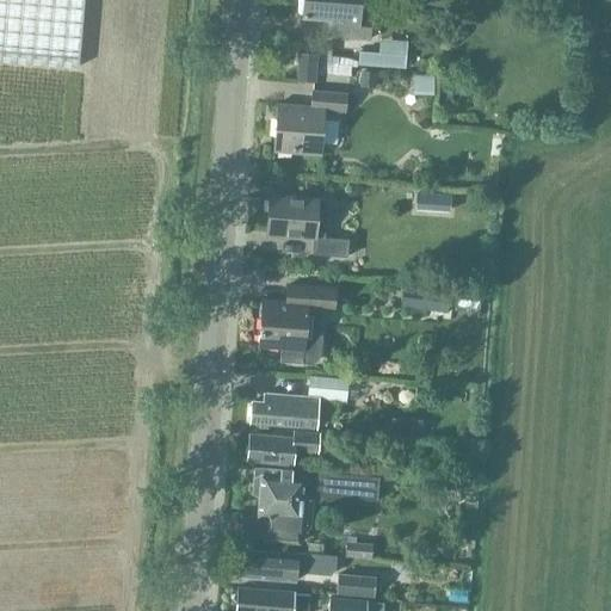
[(0,0),(0,60),(79,68),(84,0),(0,0)]
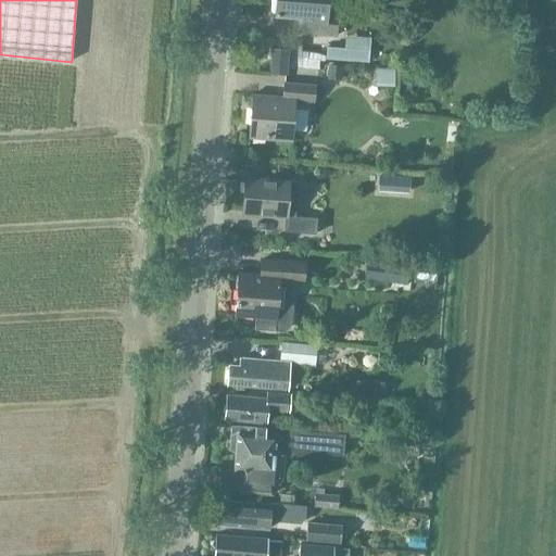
[(274,0),(274,12),(278,12),(278,15),(304,17),(303,34),(340,36),(341,19),(342,10),(337,5),(332,5),(332,0),(274,0)]
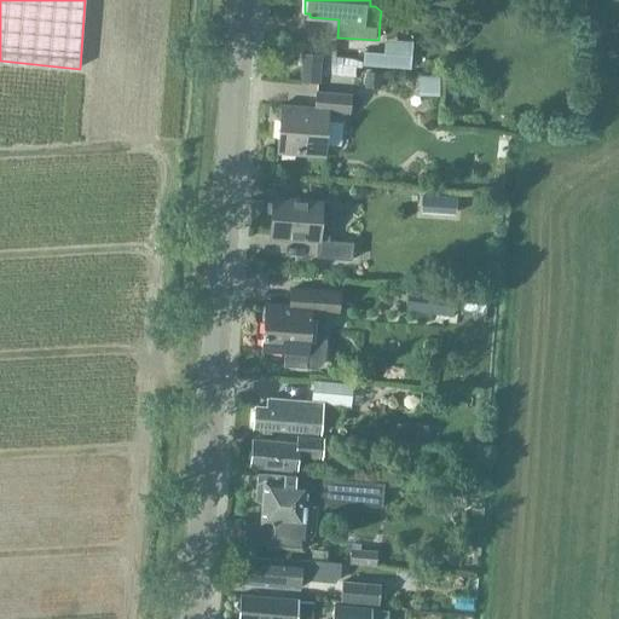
[(364,52),(363,65),(410,69),(412,42),(385,40),(385,55),(364,52)]
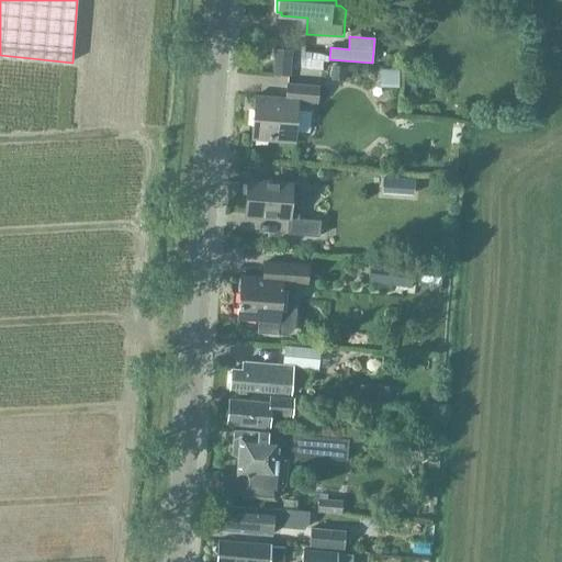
[(274,48),(272,74),(290,75),(291,64),(291,57),(292,49),(274,48)]
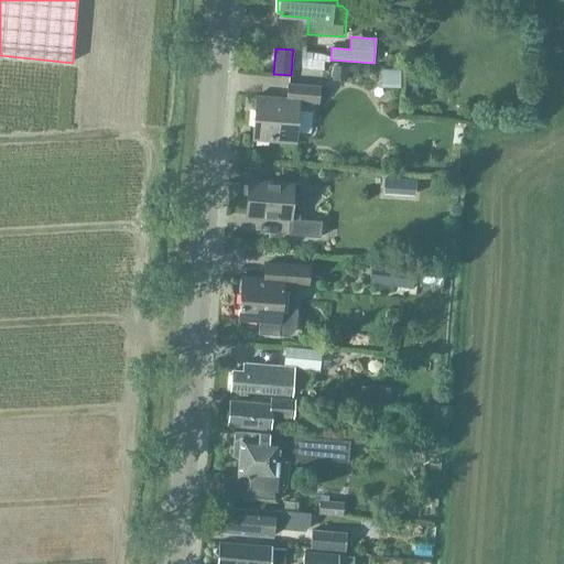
[(334,66),(333,79),(346,80),(347,67),(334,66)]
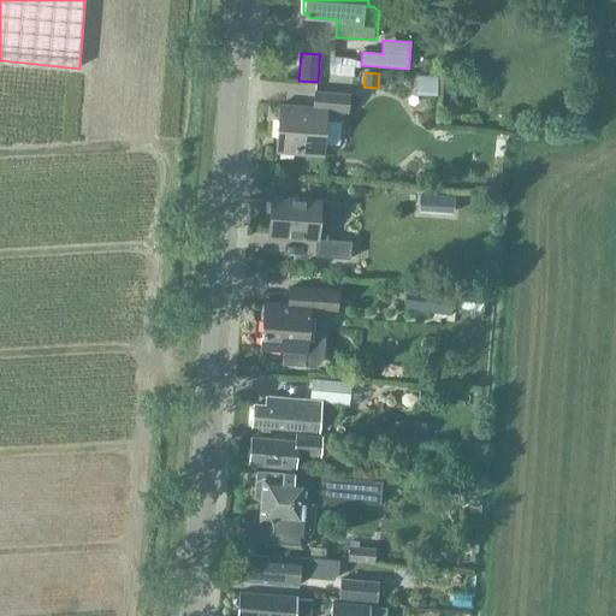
[(416,76),(416,90),(437,92),(437,76),(416,76)]
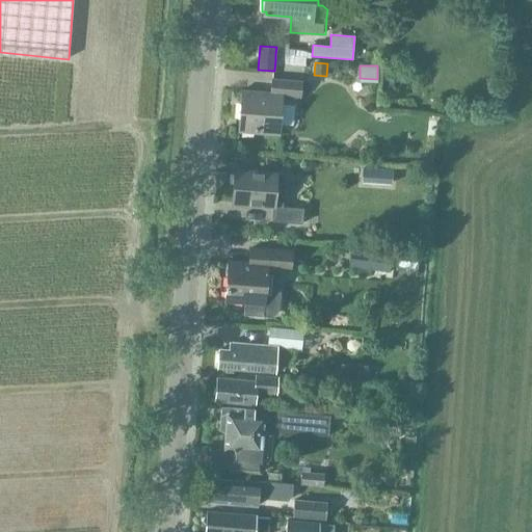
[(240,132),(282,135),(285,97),(302,98),(304,81),(273,79),(272,92),(243,90),(240,132)]
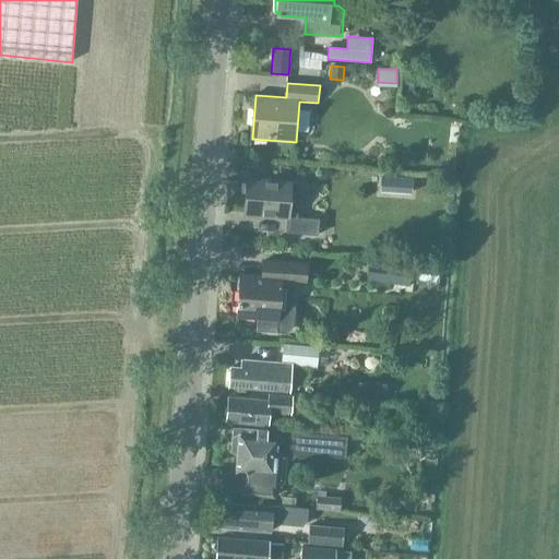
[(382,177),(381,191),(412,193),(413,179),(382,177)]
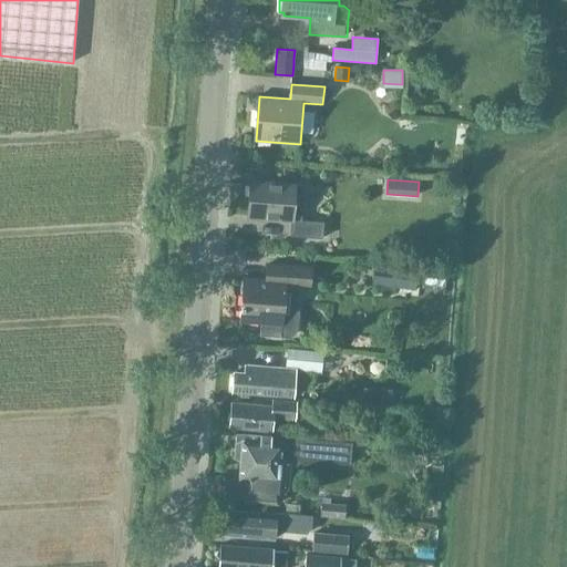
[(326,224),(300,222),(302,186),(254,183),(250,217),(294,220),(291,238),(325,240),(326,224)]
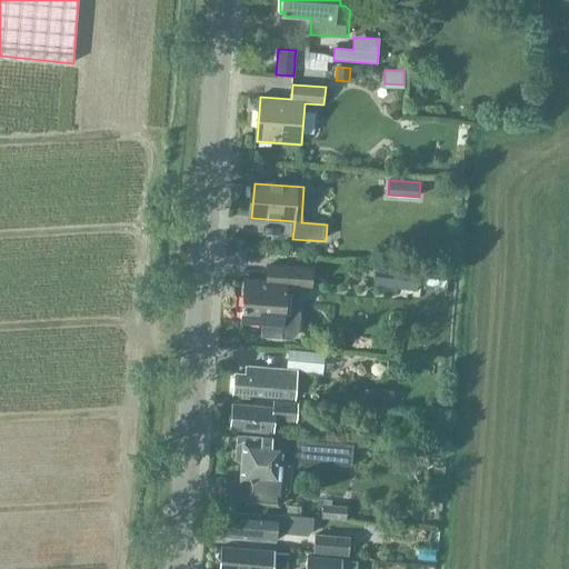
[(242,320),(263,322),(262,337),(292,339),(299,332),(300,313),(296,306),(285,305),(286,287),(310,289),(312,268),(267,263),(266,281),(247,279),(243,309),(242,320)]
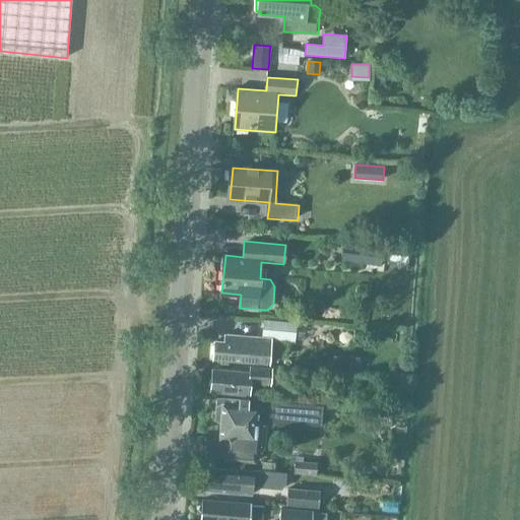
[(215,341),(213,360),(269,365),(271,339),(295,341),(297,323),(264,320),(262,338),(225,335),(224,342),(215,341)]
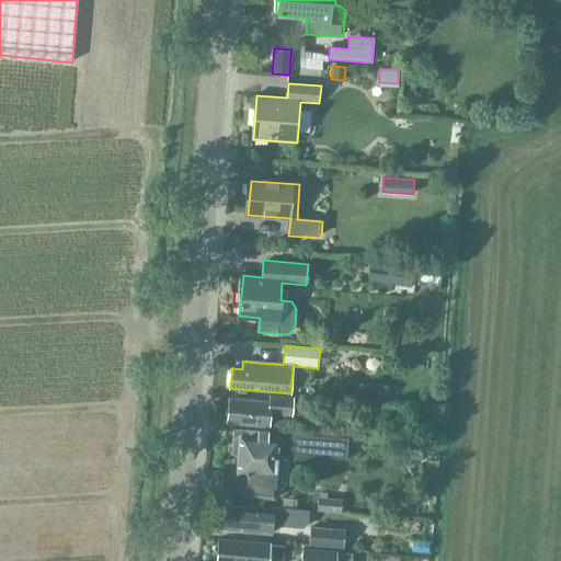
[(230,399),(228,423),(270,426),(271,414),(292,415),(294,398),(272,397),(271,403),(230,399)]
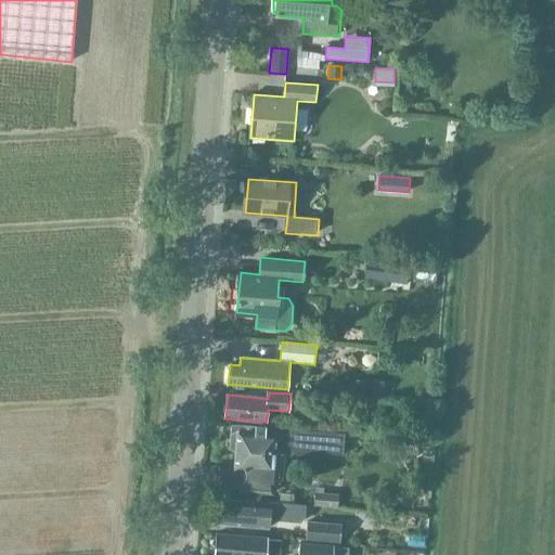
[(299,429),(334,431),(335,424),(325,423),(325,420),(300,417),(299,429)]
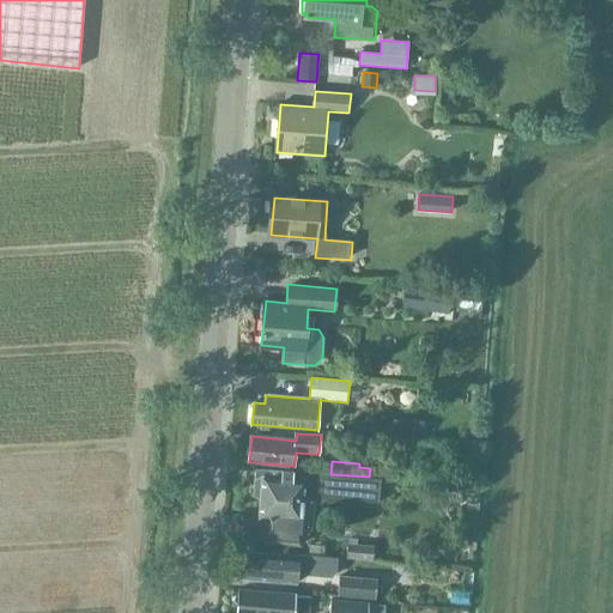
[(255,478),(254,495),(260,497),(259,517),(268,517),(267,541),(303,544),(304,533),(309,533),(311,530),(320,525),(315,519),(317,505),(322,501),(327,502),(331,505),(346,507),(353,501),(380,502),(381,478),(369,477),(331,474),(255,468),(254,478),(255,478)]
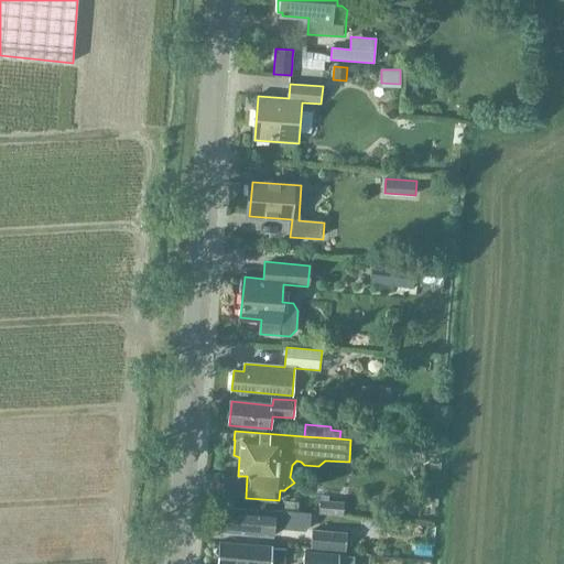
[(318,513),(344,516),(345,501),(320,499),(318,513)]
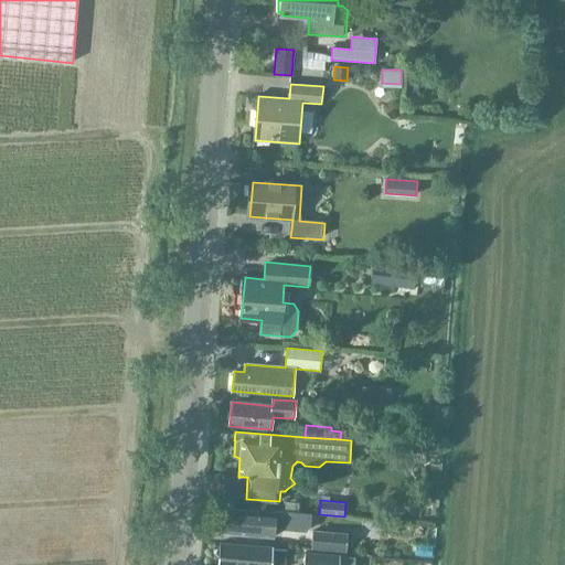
[(223,508),(221,533),(274,537),(275,529),(306,532),(310,525),(311,514),(276,511),(276,512),(223,508)]
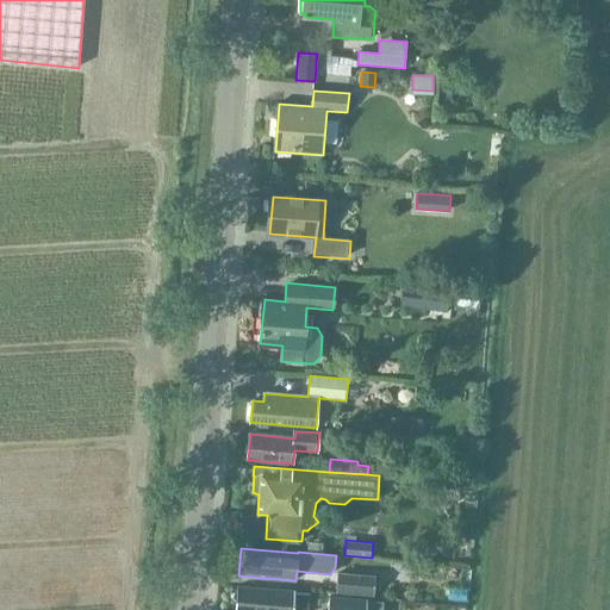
[(336,593),(373,597),(375,577),(337,573),(336,593)]
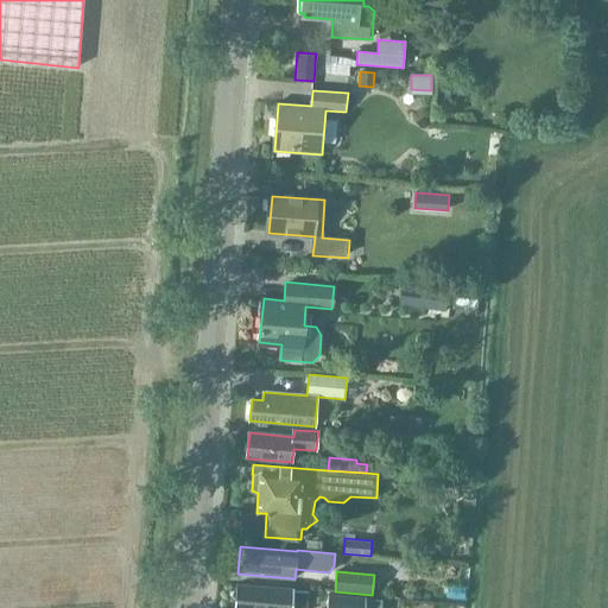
[(291,590),(234,587),(233,607),(304,607),(305,595),(291,595),(291,590)]
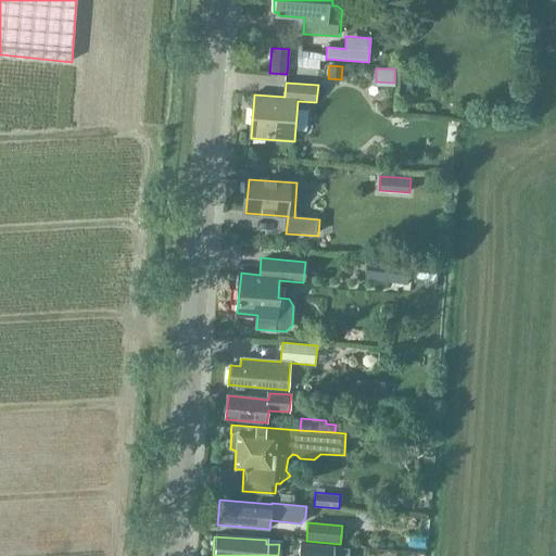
[(299,555),(333,555),(335,547),(300,544),(299,555)]
